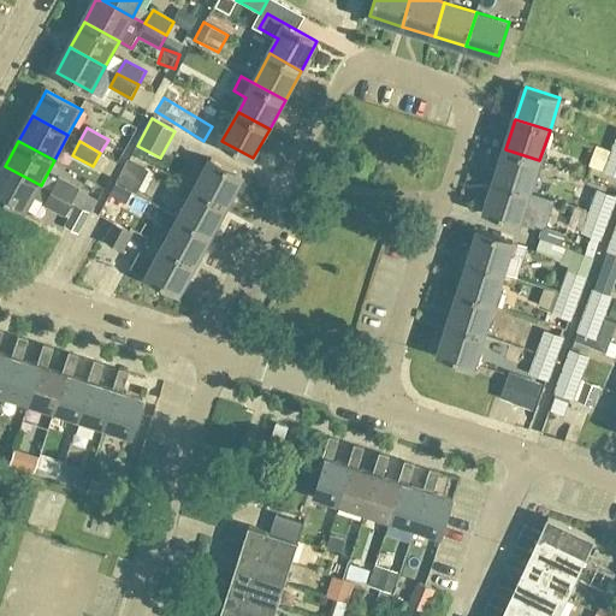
[(593,163),(605,167),(612,149),(600,143),(593,163)]
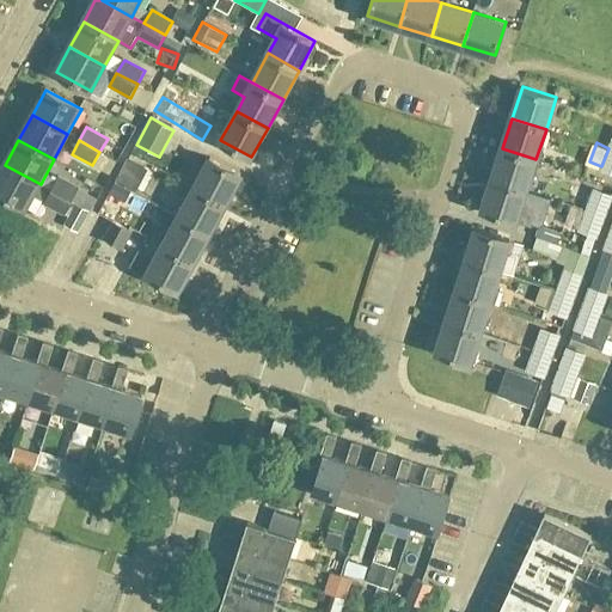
[(493,179),(526,190),(536,159),(502,148),(493,179)]
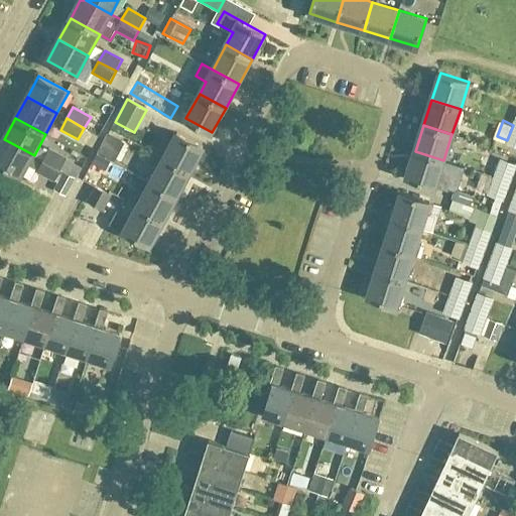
[(507,144),(515,146),(515,127),(513,127),(507,144)]
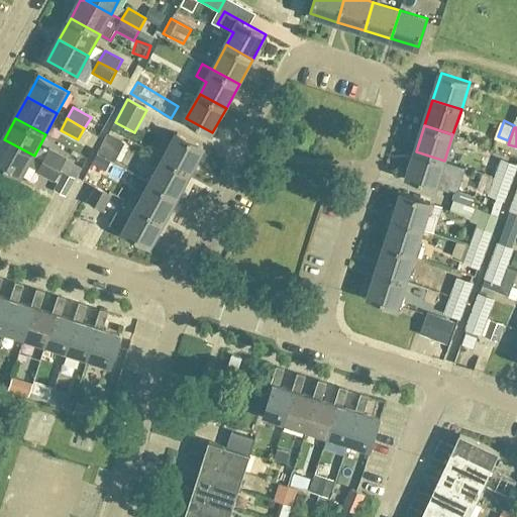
[(165,158),(191,172),(205,146),(179,132),(165,158)]
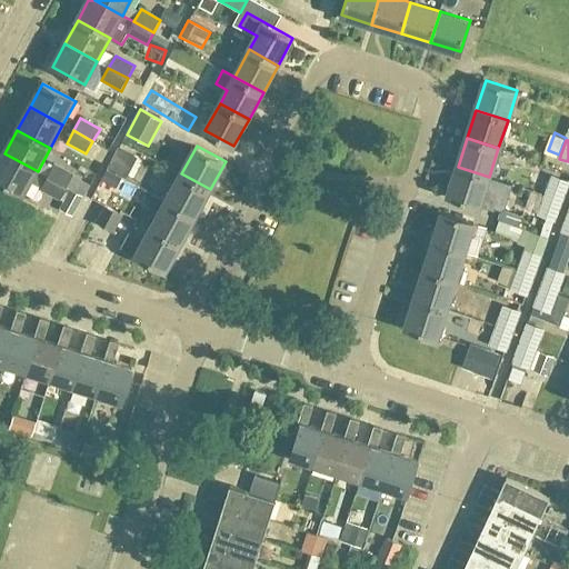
[(48,177),(38,171),(5,153),(0,161),(0,181),(25,195),(31,181),(42,188),(41,189),(65,202),(60,210),(72,217),(83,197),(67,188),(48,177)]
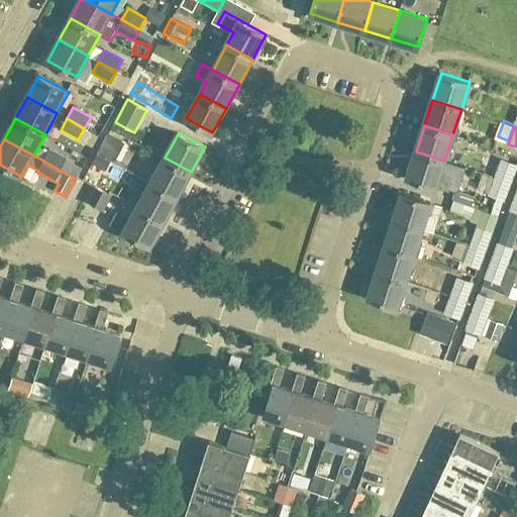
[(49,149),(43,161),(61,171),(67,159),(49,149)]
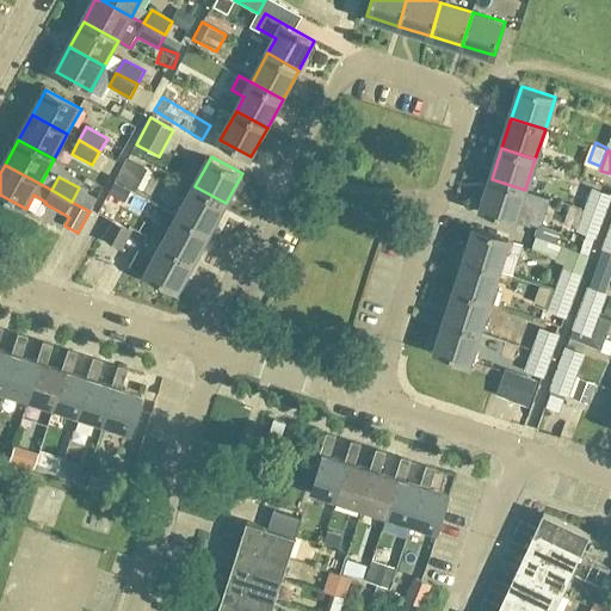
[(525,190),(492,179),(482,210),(516,221),(525,190)]
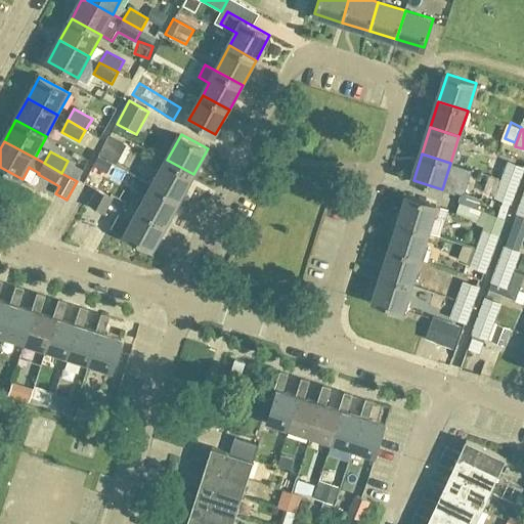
[(154,185),(180,200),(193,174),(167,160),(154,185)]
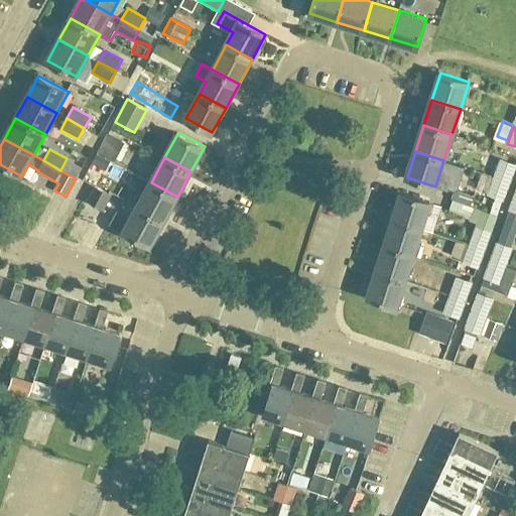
[(495,177),(509,183),(515,166),(501,161),(495,177)]
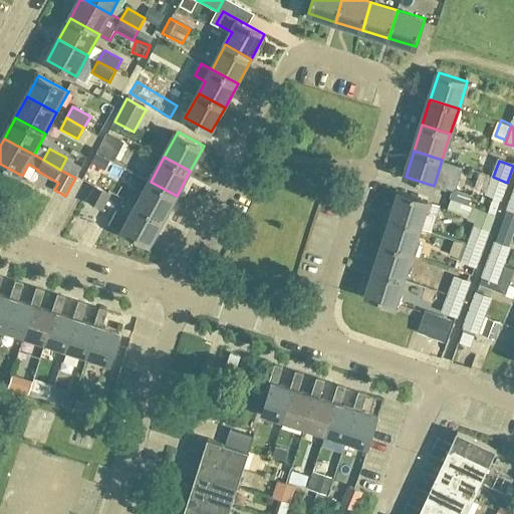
[(177,196),(151,182),(141,176),(135,185),(146,191),(138,206),(164,220),(177,196)]
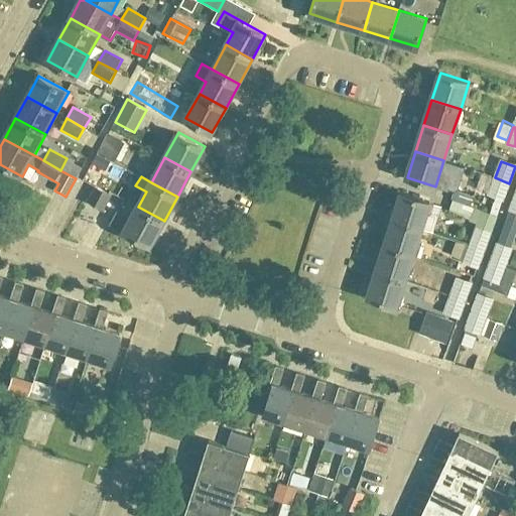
[(509,183),(495,177),(488,195),(502,200),(509,183)]
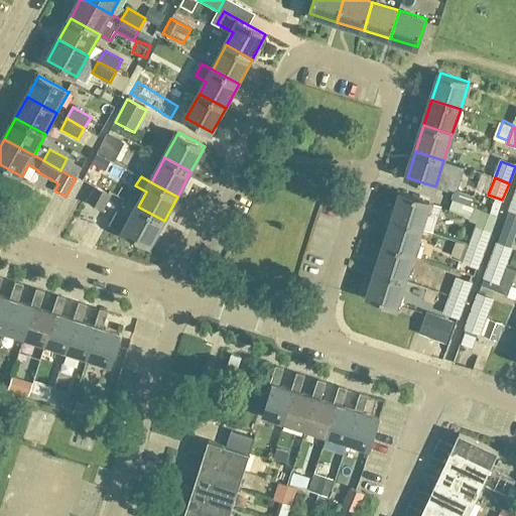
[(89,202),(103,210),(111,195),(97,187),(89,202)]
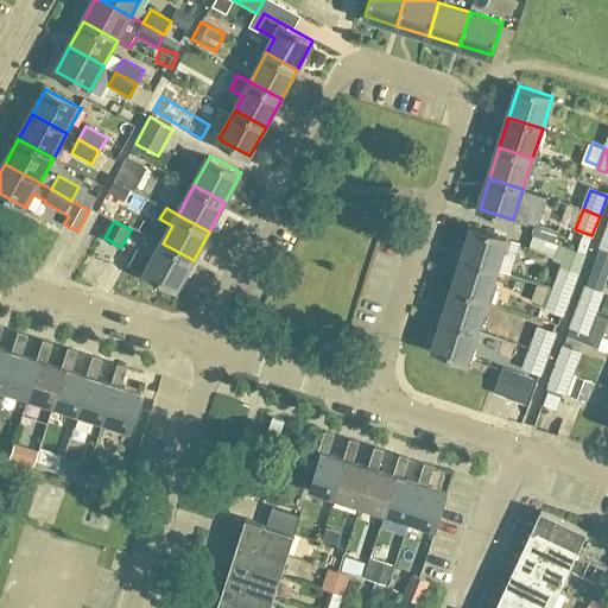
[(512,240),(507,239),(507,238),(473,227),(463,258),(498,268),(504,251),(508,252),(512,240)]
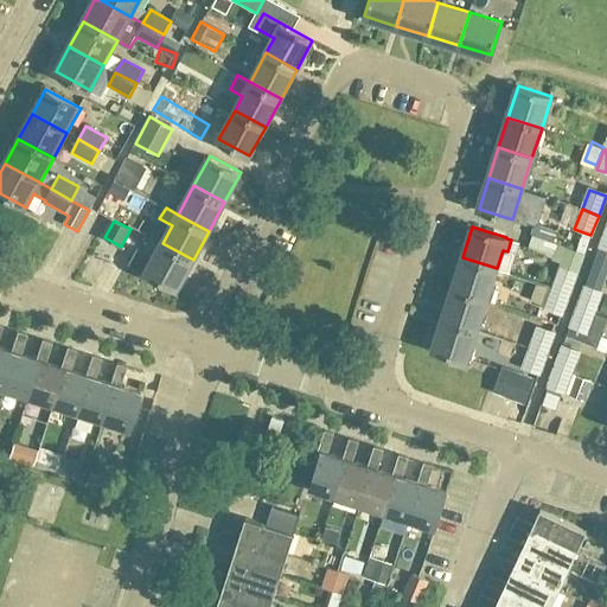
[(193,260),(163,243),(152,238),(145,253),(139,249),(131,264),(178,289),(193,260)]
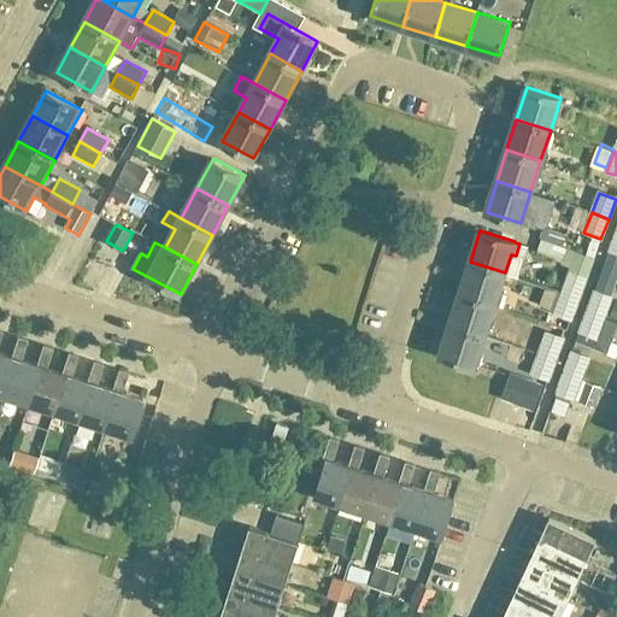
[(570,269),(569,272),(586,280),(593,258),(566,250),(560,266),(570,269)]
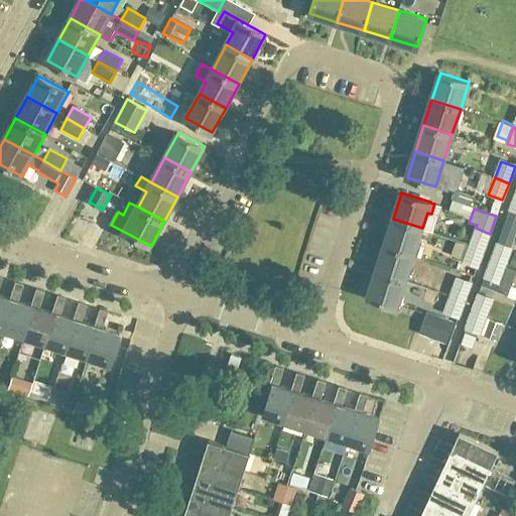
[(422,228),(393,219),(385,245),(413,254),(422,228)]
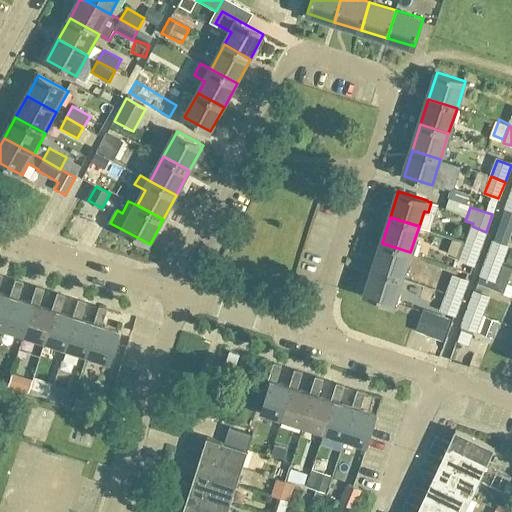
[(499,225),(493,242),(505,246),(511,229),(499,225)]
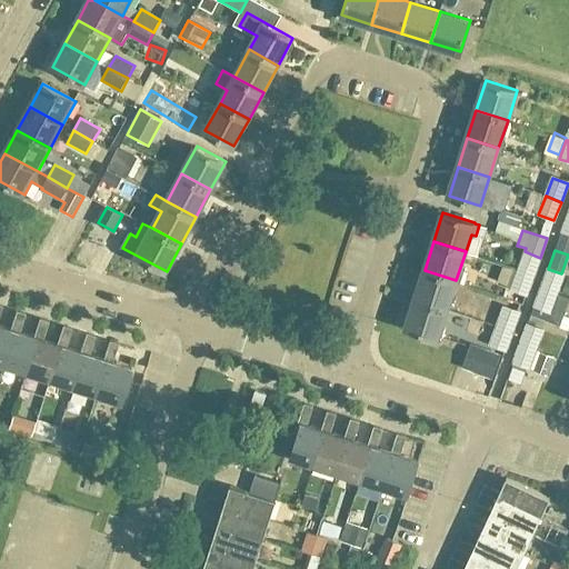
[(533,276),(540,258),(525,251),(518,270),(533,276)]
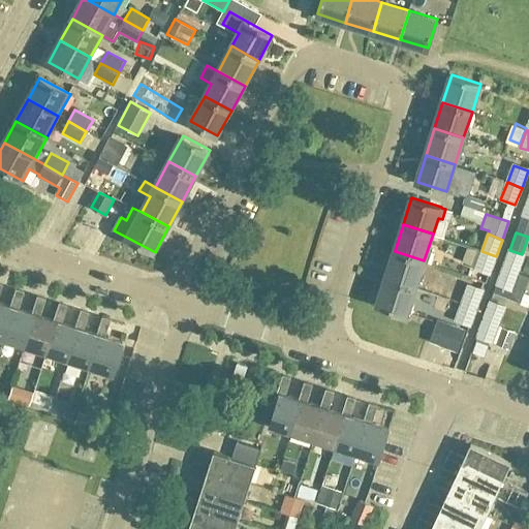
[(509,250),(503,268),(518,273),(524,256),(524,255),(522,254),(509,250)]
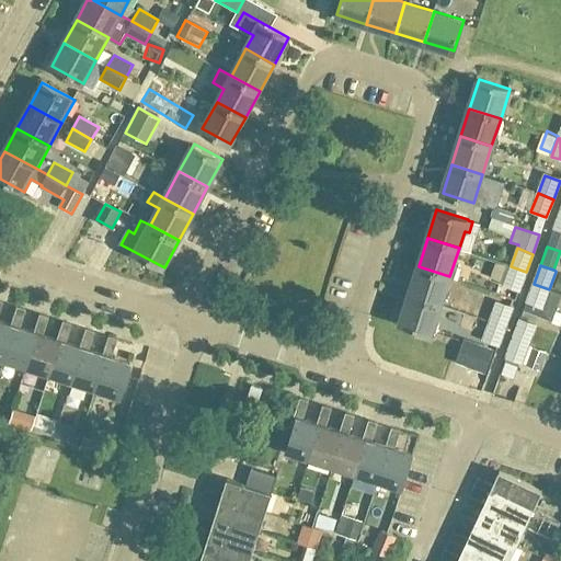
[(449,276),(419,266),(409,294),(441,304),(449,276)]
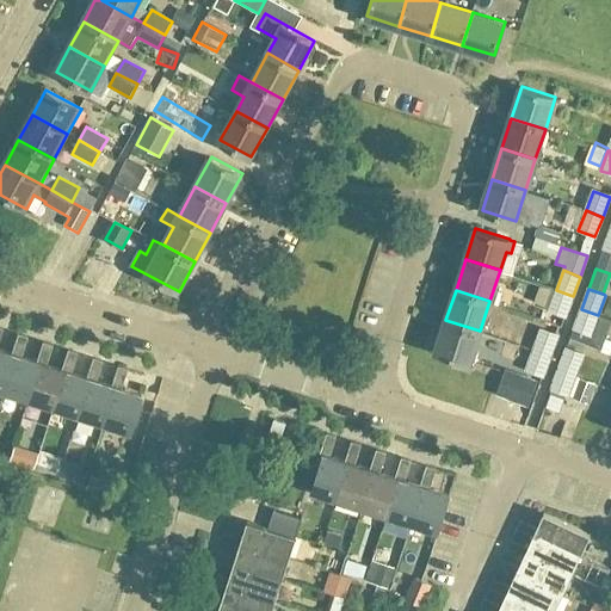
[(566,316),(573,296),(556,290),(549,310),(566,316)]
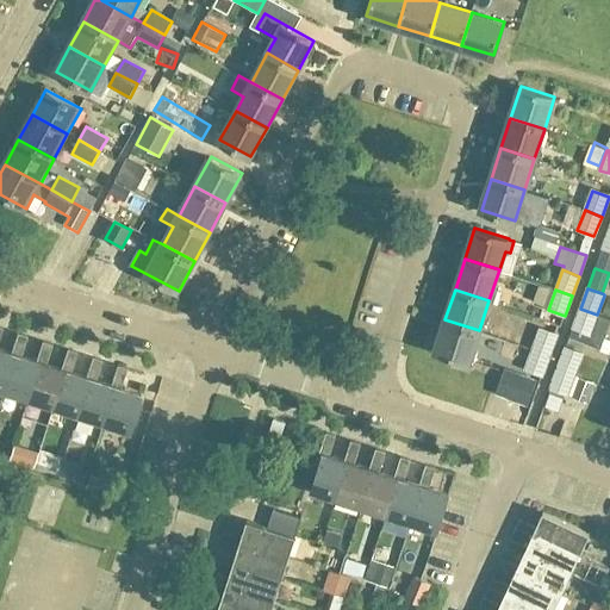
[(597,315),(580,309),(573,328),(570,337),(599,350),(603,338),(590,334),(597,315)]
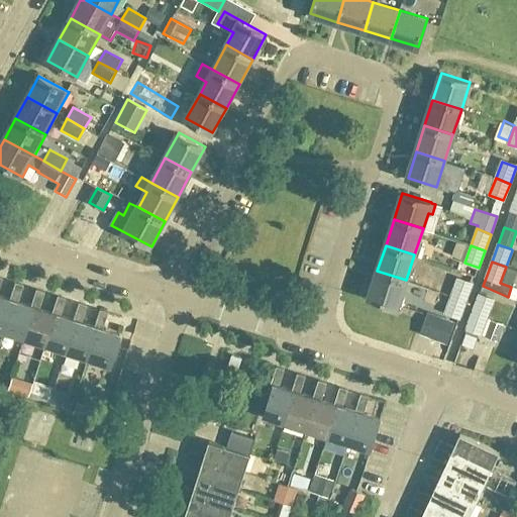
[(377,271),(369,297),(398,307),(398,306),(402,308),(405,298),(401,296),(406,280),(377,271)]
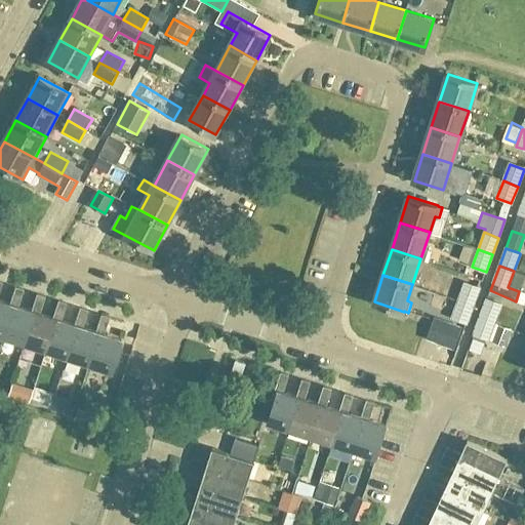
[(0,281),(0,336),(1,337),(11,305),(8,304),(0,300),(0,284),(1,282),(0,281)]
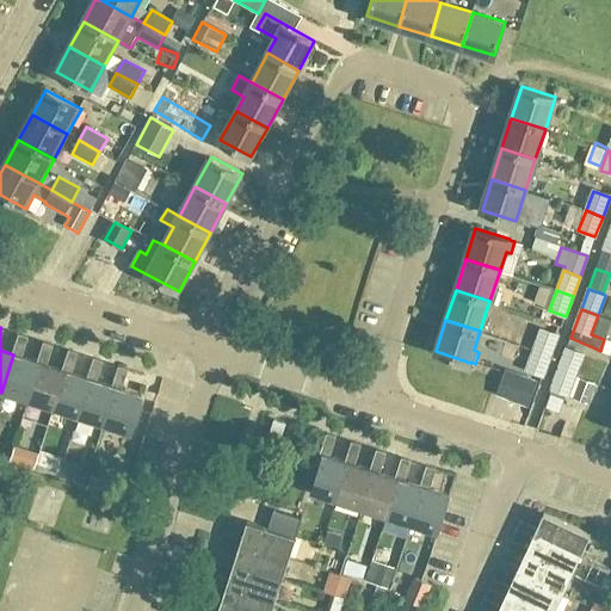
[(534,350),(550,356),(557,337),(541,329),(534,350)]
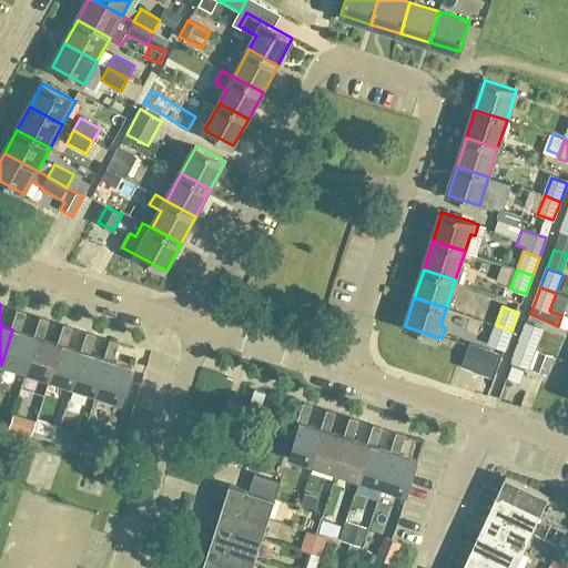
[(36,336),(32,336),(18,331),(24,313),(16,310),(9,328),(12,330),(1,365),(24,372),(36,336)]
